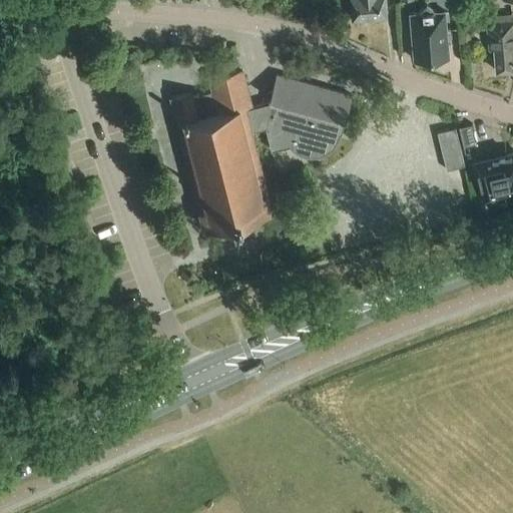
[(351,0),(353,19),(388,17),(386,0),(351,0)]
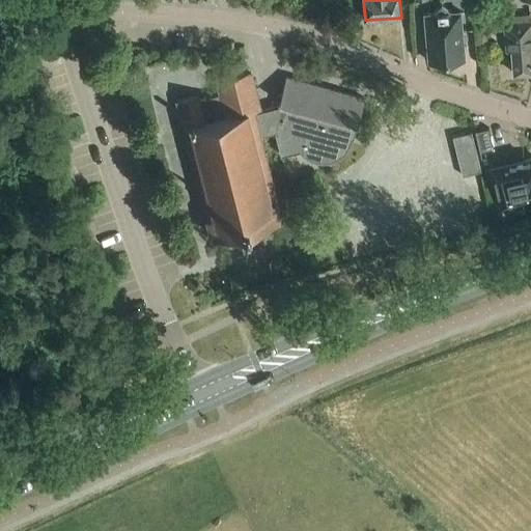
[(460,10),(450,11),(443,4),(435,14),(424,15),(429,61),(465,58),(460,10)]
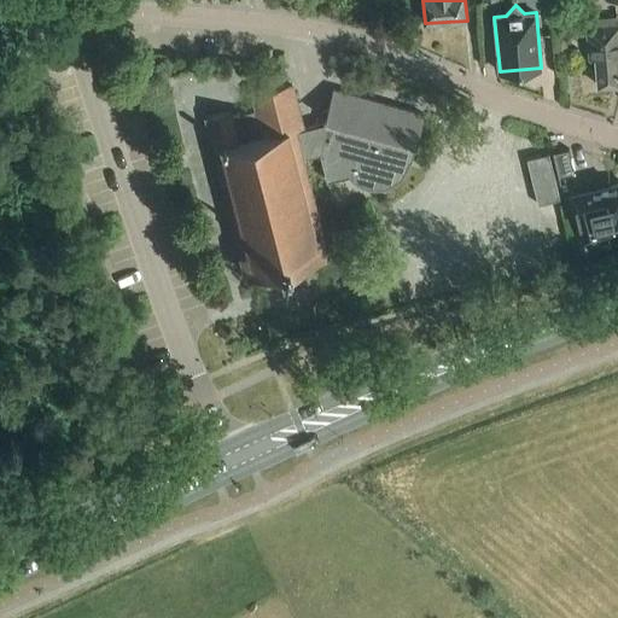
[(617,70),(617,57),(617,56),(617,23),(587,27),(590,59),(595,58),(599,86),(617,83),(617,70)]
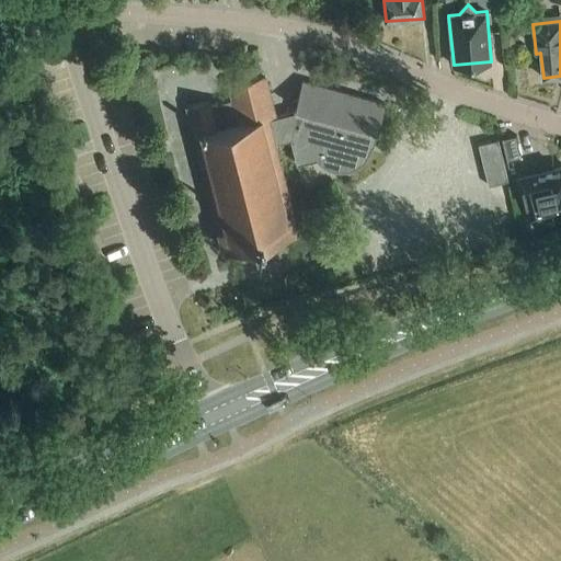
[(366,153),(367,149),(373,151),(386,105),(304,81),(295,112),(277,117),(266,77),(230,86),(233,100),(212,105),(210,102),(189,107),(225,250),(298,230),(276,144),(292,139),(298,164),(323,158),(328,160),(331,162),(334,164),(340,165),(344,165),(350,164),(355,162),(359,160),(363,157),(366,153)]
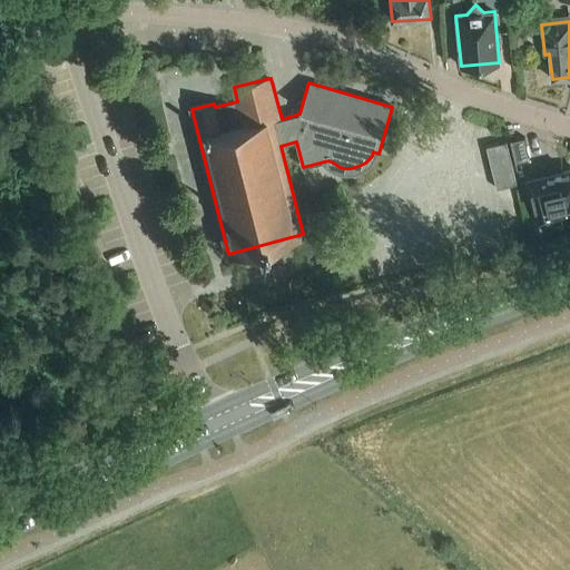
[(526,138),(511,141),(517,163),(531,159),(526,138)]
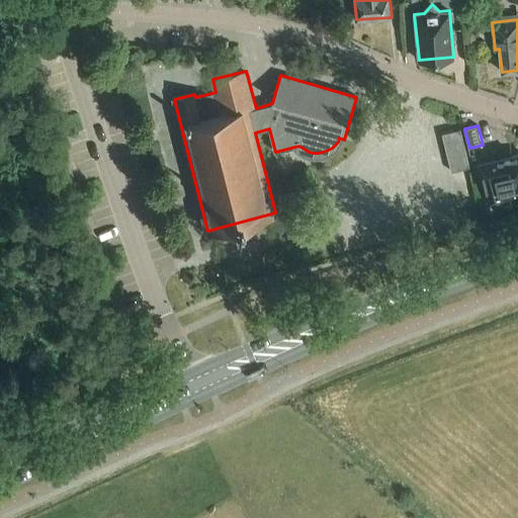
[(452,172),(470,168),(461,128),(443,134),(452,172)]
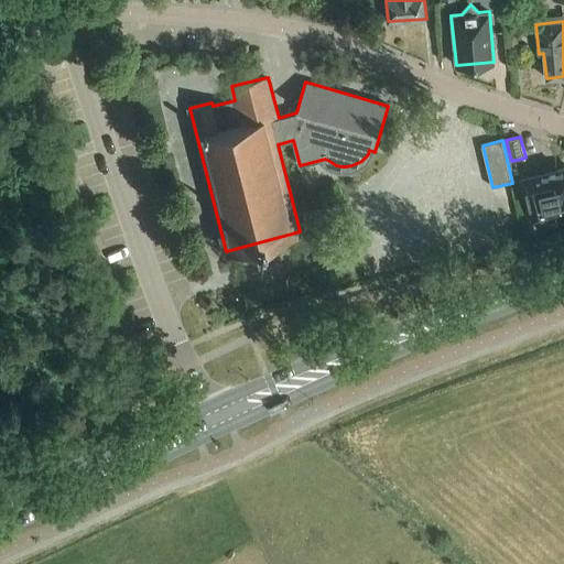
[(563,216),(563,167),(524,177),(534,219),(559,214),(560,217),(563,216)]
